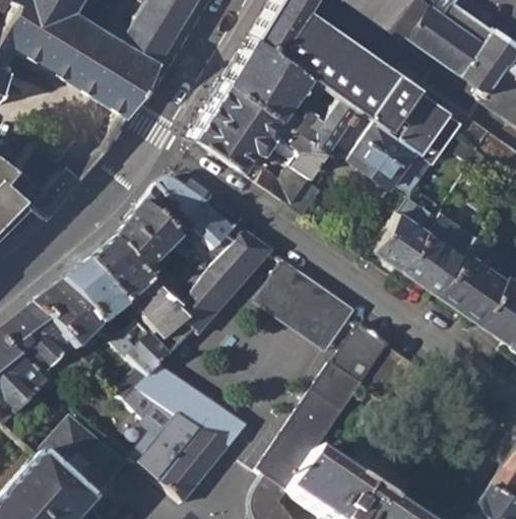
[(0,0),(0,69),(2,66),(0,64),(0,57),(7,45),(34,0),(59,0),(70,7),(73,0),(0,0)]
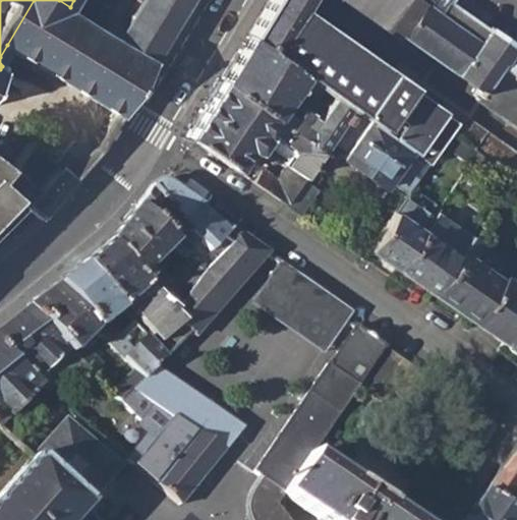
[(34,0),(7,45),(121,116),(157,60),(118,37),(70,7),(59,0),(34,0)]
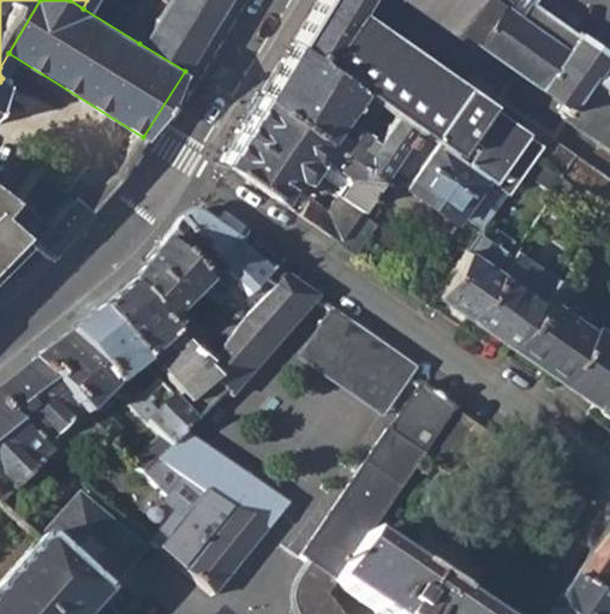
[(185,71),(227,0),(165,0),(139,43),(185,71)]
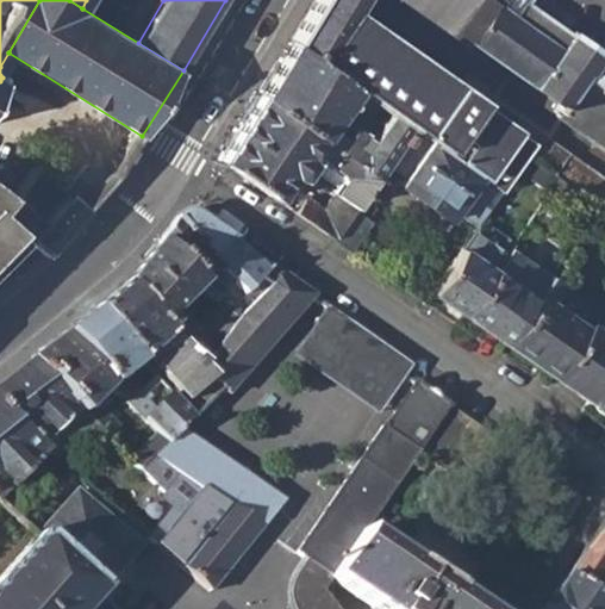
[(521,70),(562,100),(556,110),(604,144),(604,85),(503,12),(511,0),(319,0),(295,41),(361,87),(395,112),(416,126),(430,136),(438,142),(485,175),(492,181),(507,192),(534,155),(541,144),(485,105),(487,101),(356,10),(361,0),(403,0),(471,48),(476,41),(521,70)]
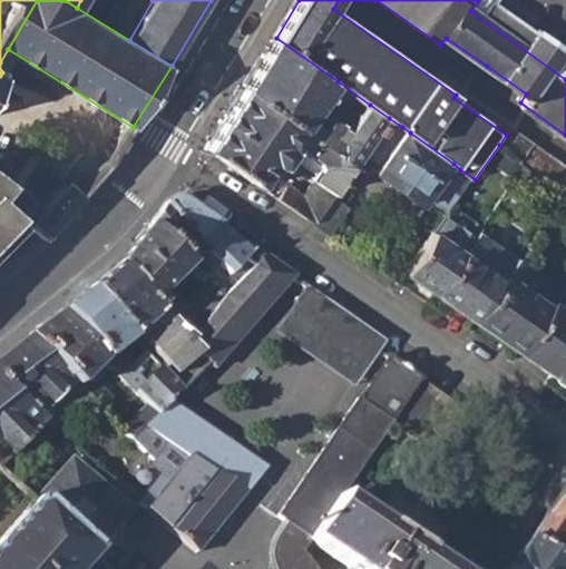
[(478,0),(470,11),(565,79),(565,45),(539,28),(538,30),(498,1),(499,0),(478,0)]
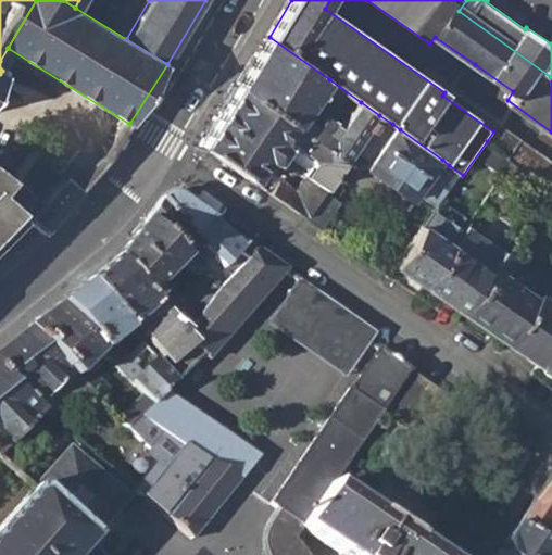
[(356,148),(362,141),(379,115),(361,102),(342,128),(327,117),(320,126),(304,115),(322,93),(321,91),(329,79),(270,37),(241,85),(298,125),(290,136),(318,162),(313,169),(298,191),(297,191),(316,205),(326,191),(356,148)]
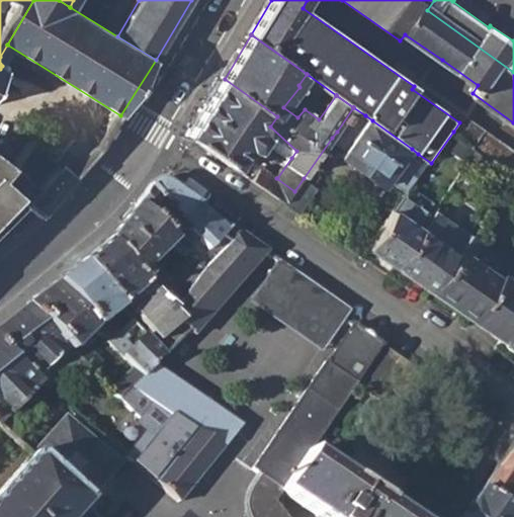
[(436,69),(473,93),(478,85),(442,60),(436,69)]
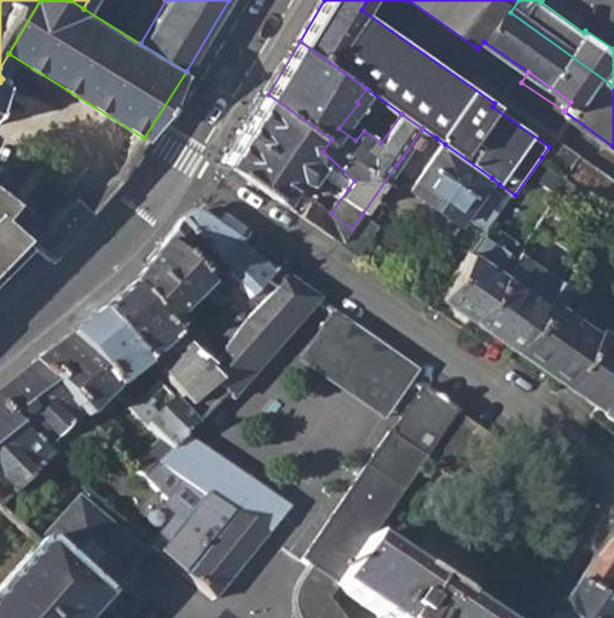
[(318,157),(323,151),(331,139),(268,94),(227,161),(288,203),(301,183),(310,183),(320,168),(322,167),(318,157)]
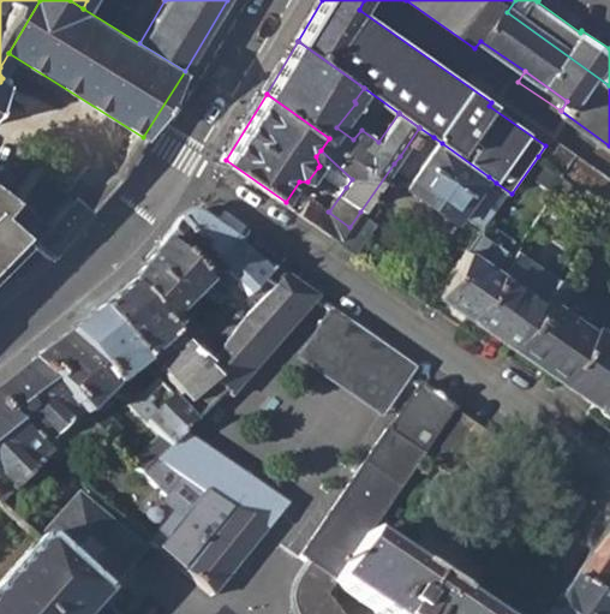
[(400,156),(394,164),(417,179),(412,186),(459,220),(465,213),(486,227),(512,194),(496,183),(489,177),(442,143),(434,137),(419,127),(400,156)]
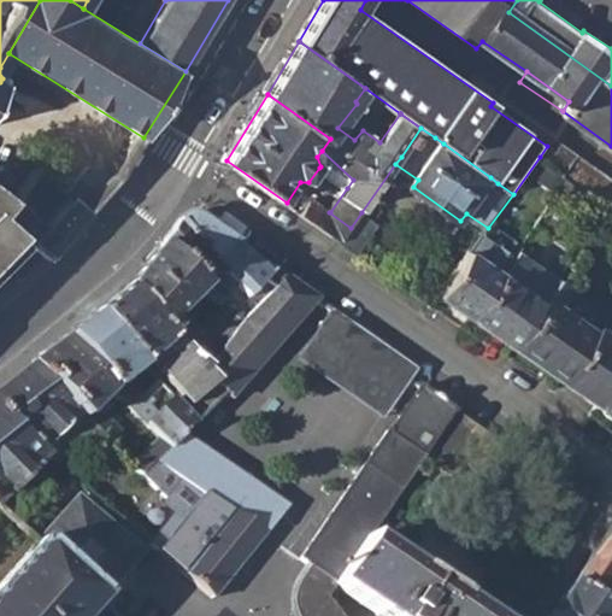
[(611,177),(554,138),(547,146),(540,157),(562,172),(571,179),(611,207),(611,177)]
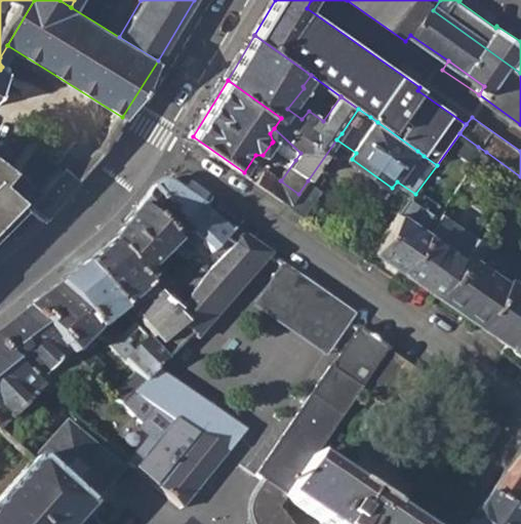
[(273,142),(272,143),(295,160),(301,153),(274,128),(270,133),(273,142)]
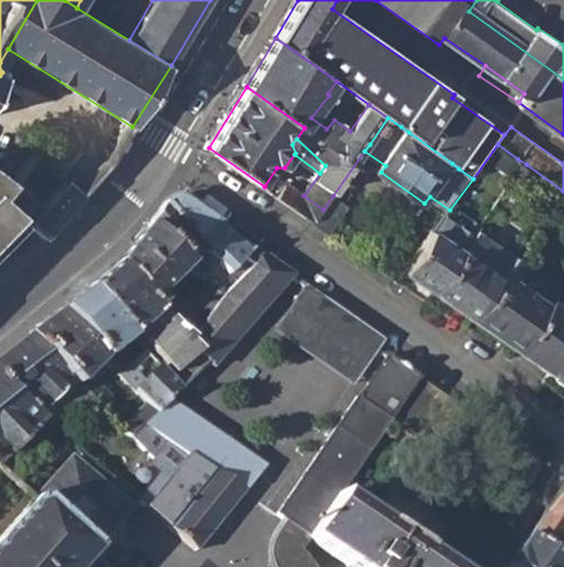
[(0,191),(20,209),(47,233),(97,179),(73,160),(62,174),(34,151),(10,180),(9,178),(0,186),(0,191)]
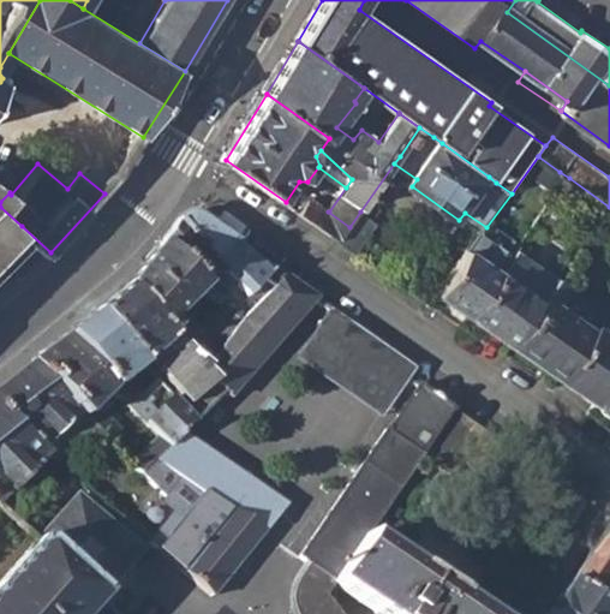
[(563,185),(569,178),(560,172),(554,179),(563,185)]
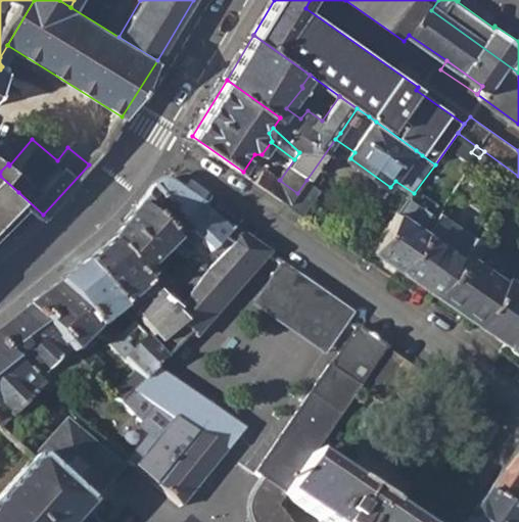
[(0,209),(18,192),(0,176),(0,172),(8,163),(0,156),(0,209)]
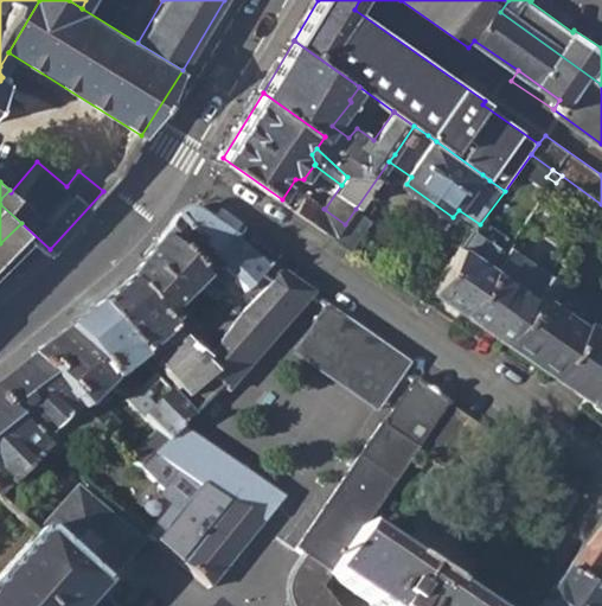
[(298,209),(337,236),(345,224),(324,209),(325,209),(308,197),(298,209)]
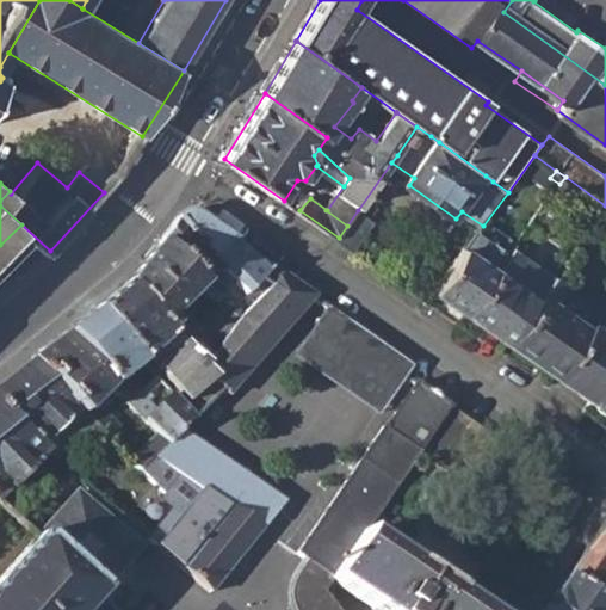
[(186,211),(180,219),(221,259),(235,242),(237,239),(205,216),(196,209),(186,211)]
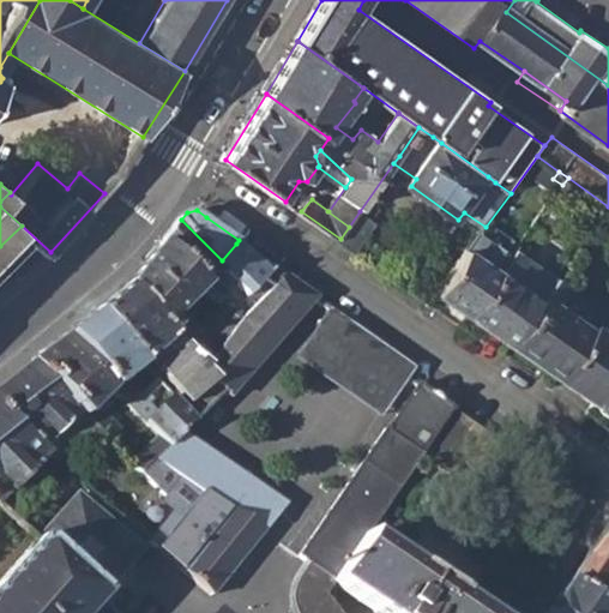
[(379,224),(360,211),(349,227),(341,239),(359,252),(379,224)]
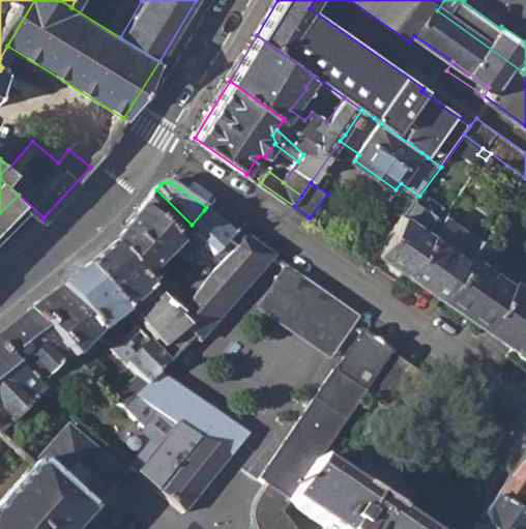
[(156,189),(140,212),(180,244),(181,245),(195,230),(192,225),(156,189)]
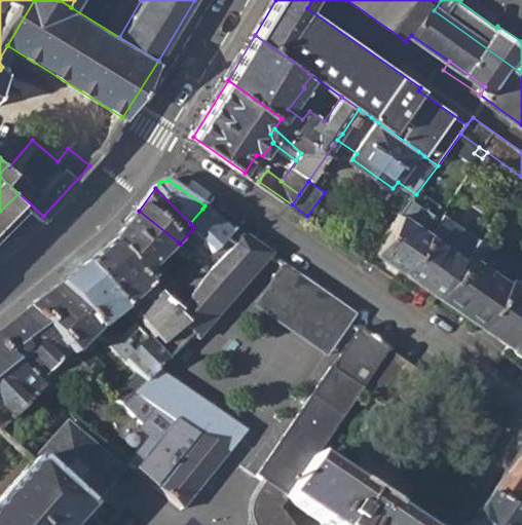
[(440,220),(426,211),(412,200),(375,252),(404,271),(431,234),(435,228),(440,220)]
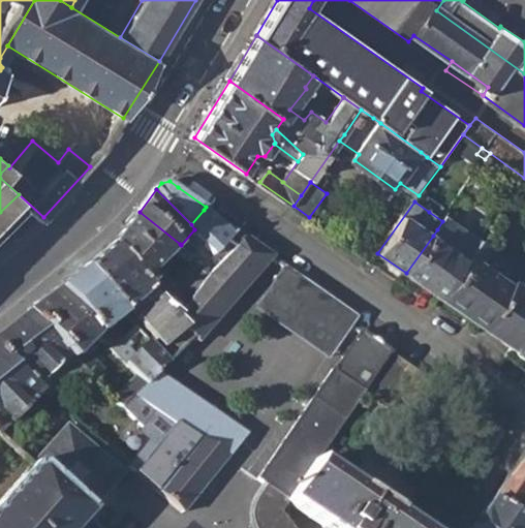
[(194,229),(181,245),(198,259),(207,266),(216,273),(244,240),(235,233),(204,210),(191,224),(194,229)]
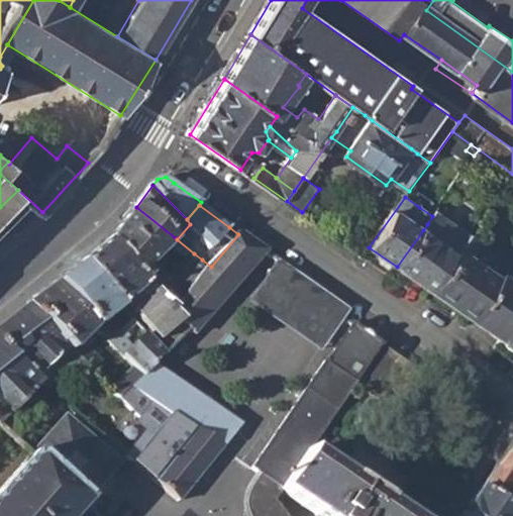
[(136,207),(109,241),(160,287),(175,273),(161,262),(159,264),(157,262),(176,238),(136,207)]
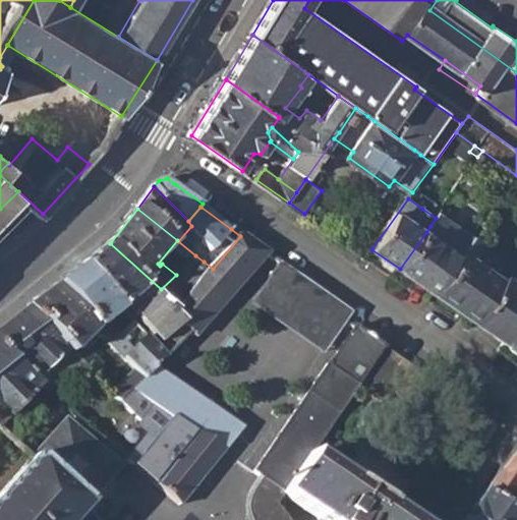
[(400,269),(438,294),(462,256),(476,236),(441,212),(436,218),(431,226),(426,232),(400,269)]
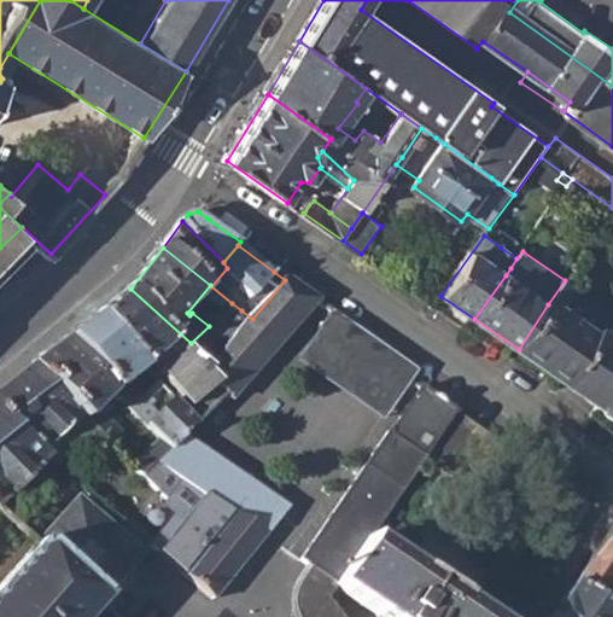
[(252,319),(241,310),(232,303),(209,326),(191,343),(215,365),(208,372),(216,380),(226,390),(234,399),(321,297),(296,280),(278,268),(274,272),(285,280),(252,319)]
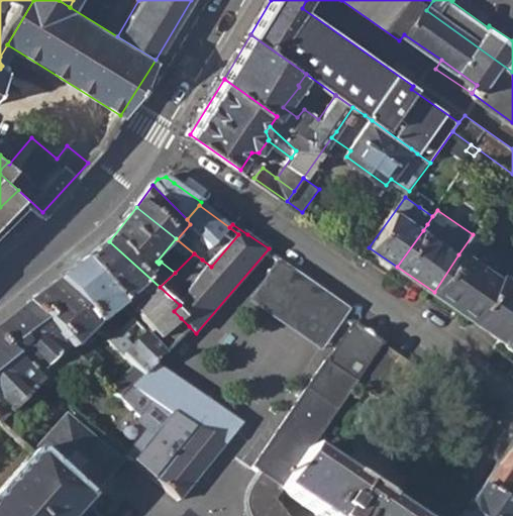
[(434,292),(472,317),(501,275),(472,255),(482,241),(473,234),(458,254),(434,292)]
